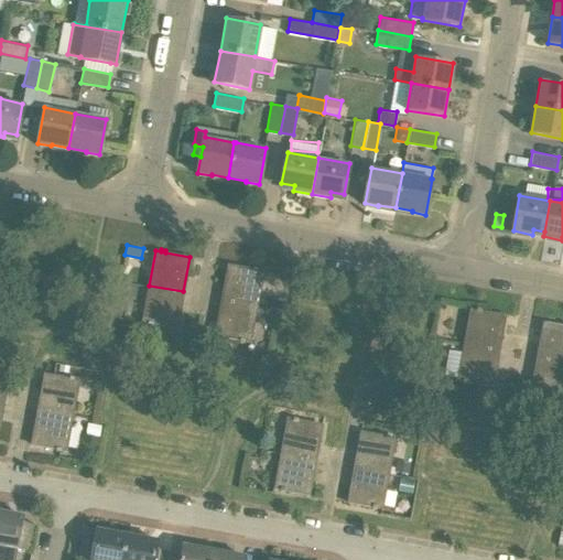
[(262,270),(257,269),(258,267),(253,266),(252,268),(228,264),(222,299),(256,304),(262,270)]
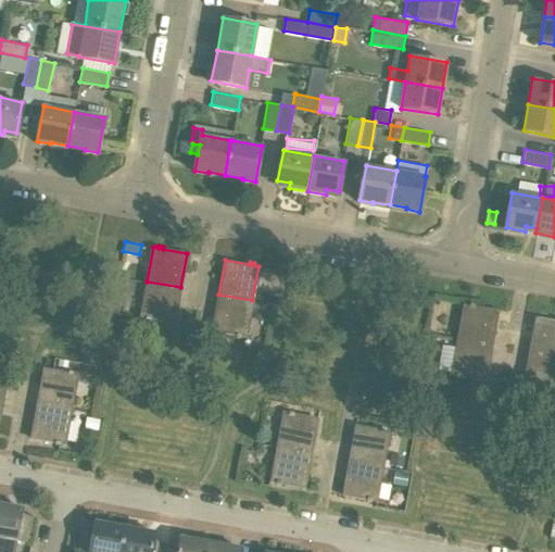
[(126,291),(134,292),(136,279),(128,278),(126,291)]
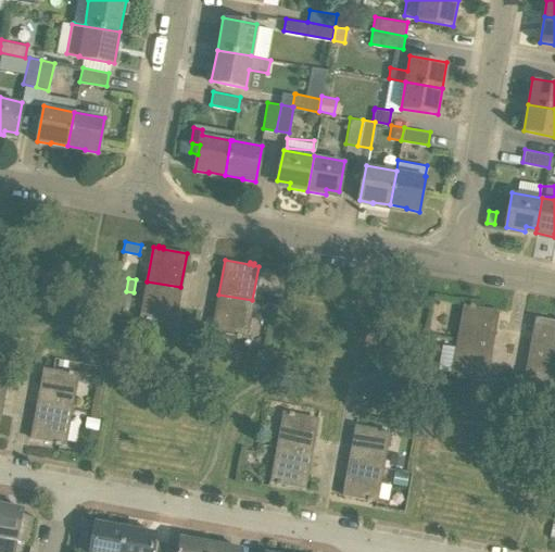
[(147,281),(140,315),(146,316),(146,317),(150,318),(150,317),(174,322),(180,287),(147,281)]
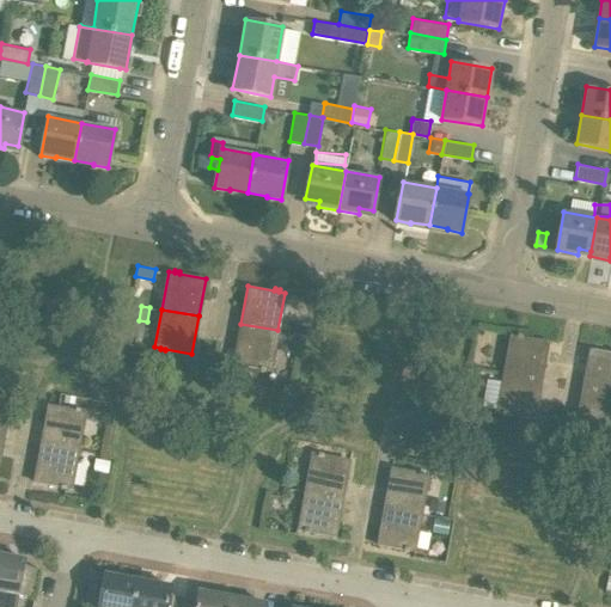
[(292,332),(307,336),(310,324),(294,322),(292,332)]
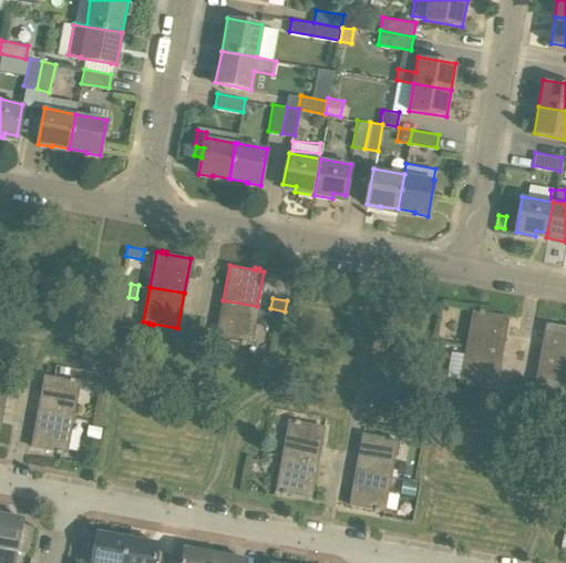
[(223,300),(219,317),(216,335),(242,339),(240,341),(246,343),(246,340),(250,341),(257,306),(223,300)]
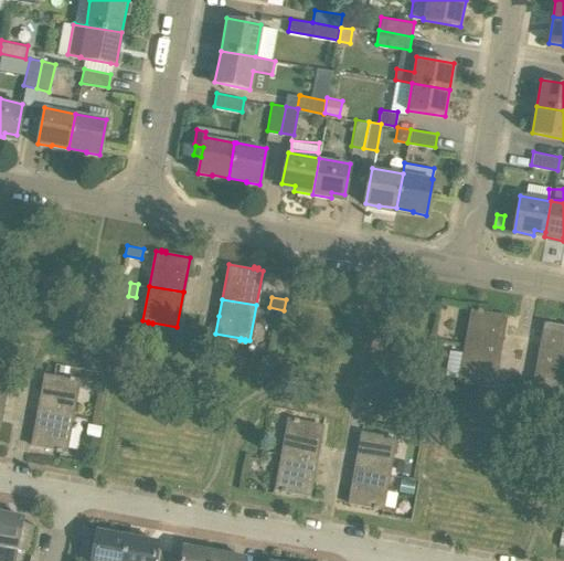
[(506,315),(481,310),(481,308),(477,307),(477,309),(471,309),(465,343),(499,350),(506,315)]
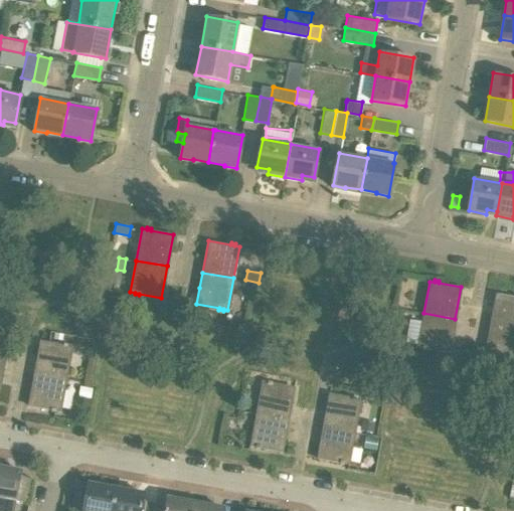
[(490,325),(513,329),(513,296),(496,294),(490,325)]
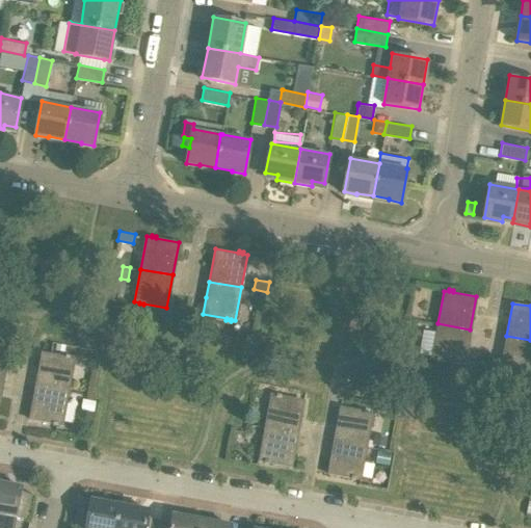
[(437,323),(431,357),(436,357),(436,359),(441,360),(441,358),(463,362),(470,330),(437,323)]
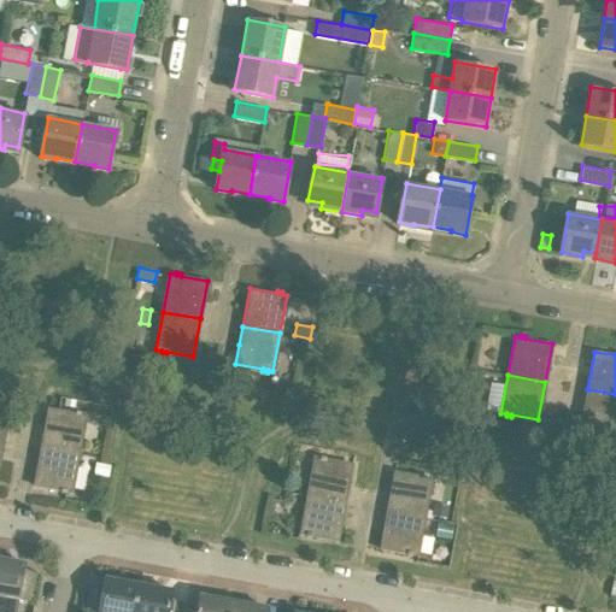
[(615,394),(587,389),(581,428),(608,433),(606,434),(612,435),(612,434),(615,434),(615,394)]
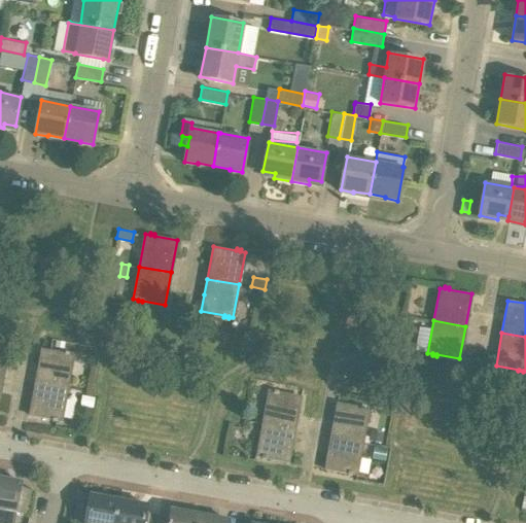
[(0,374),(3,375),(9,342),(0,340),(0,374)]
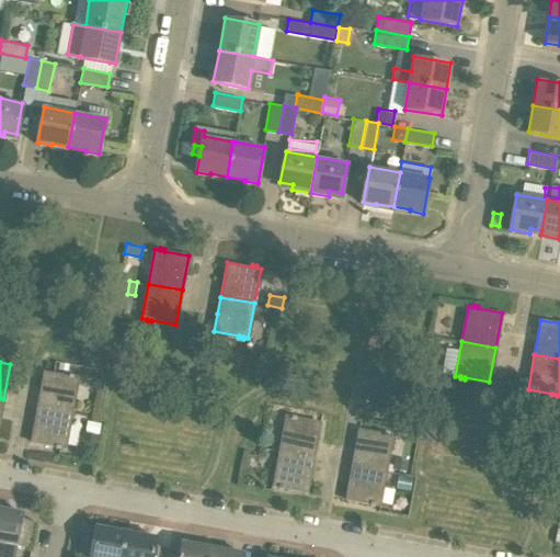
[(44,371),(37,406),(71,411),(78,376),(72,376),(73,374),(69,373),(68,375),(44,371)]
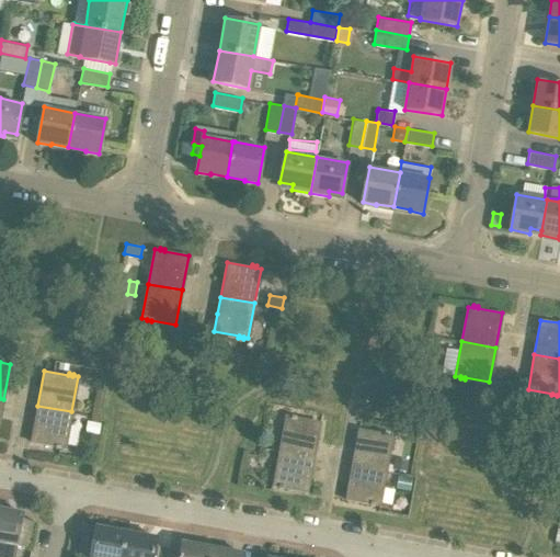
[(475,385),(459,383),(457,396),(472,398),(475,385)]
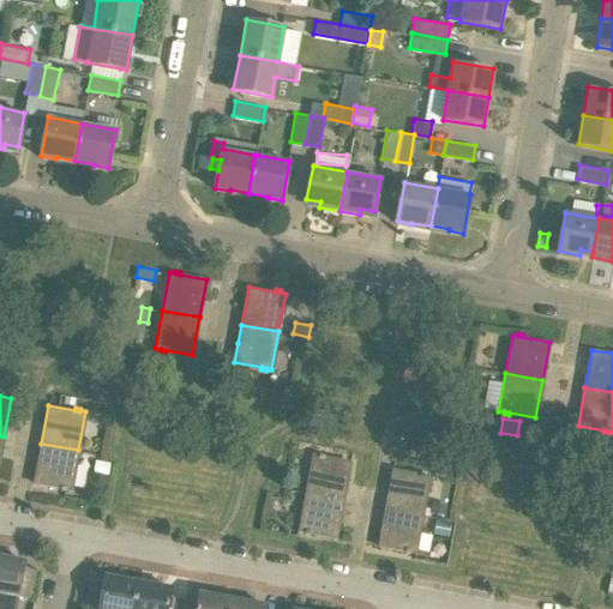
[(78,450),(41,444),(35,481),(61,486),(60,488),(65,489),(67,487),(72,488),(78,450)]
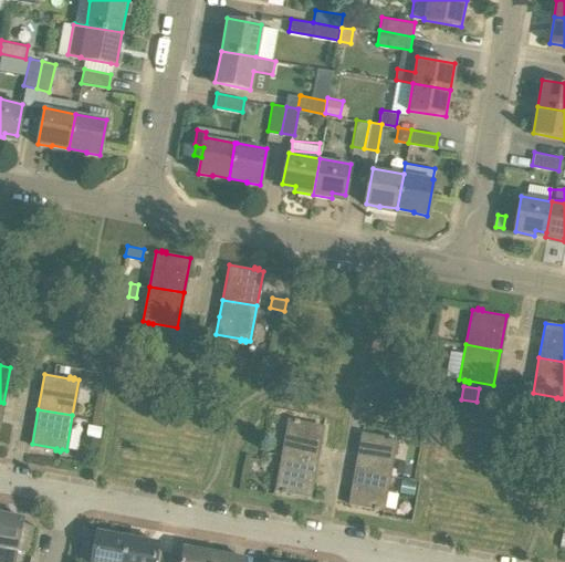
[(316,459),(323,425),(299,420),(299,418),(294,418),(294,419),(289,418),(282,454),(316,459)]
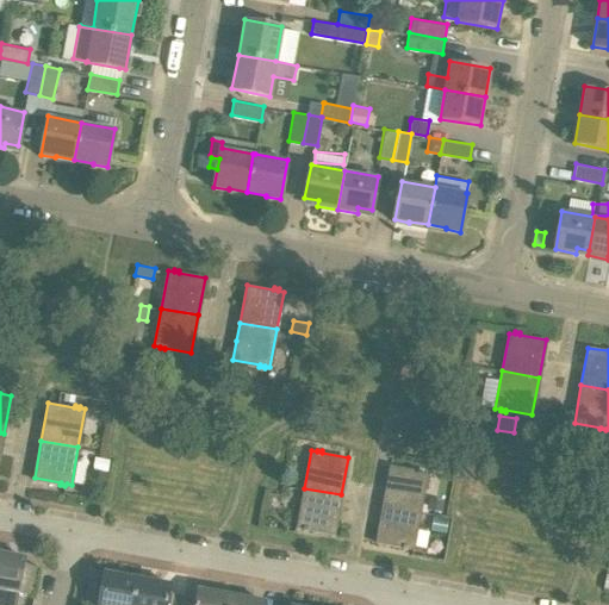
[(94,455),(92,467),(107,469),(110,457),(104,456),(94,455)]
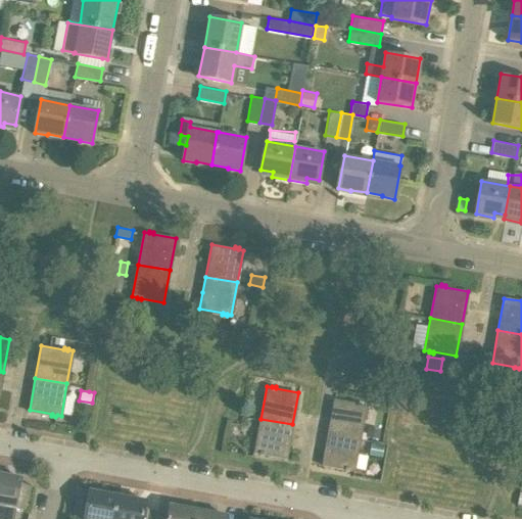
[(366,405),(362,404),(362,403),(358,402),(357,403),(334,399),(328,431),(360,437),(366,405)]
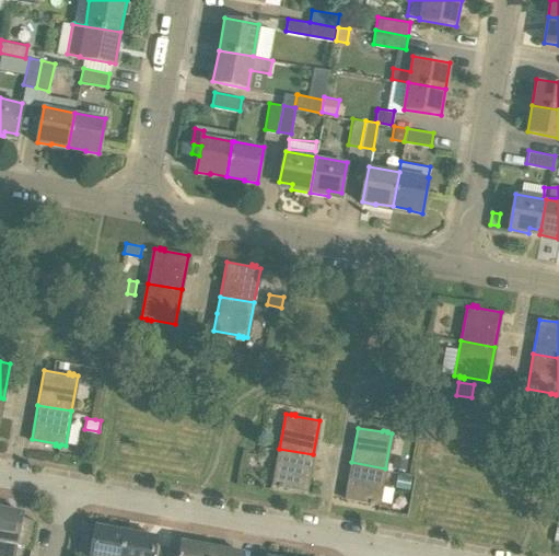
[(306,489),(313,454),(279,449),(279,450),(274,479),(272,483),(278,484),(278,486),(282,486),(282,485),(306,489)]
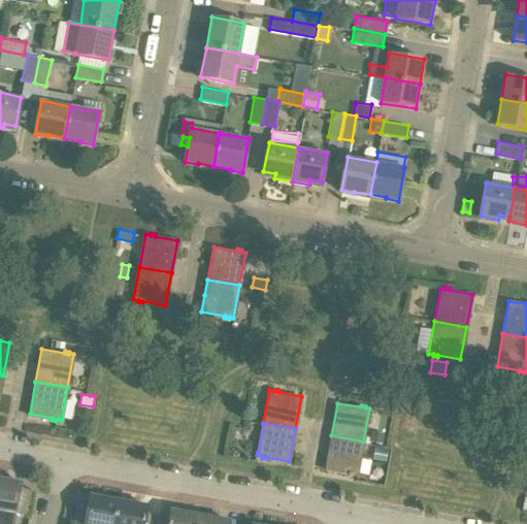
[(331,435),(329,452),(326,468),(349,472),(348,473),(353,475),(353,472),(358,473),(363,441),(331,435)]
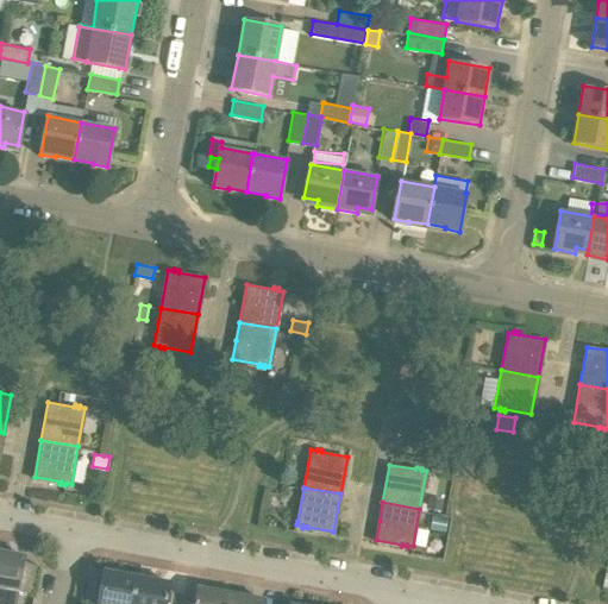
[(445,529),(446,517),(432,515),(430,527),(445,529)]
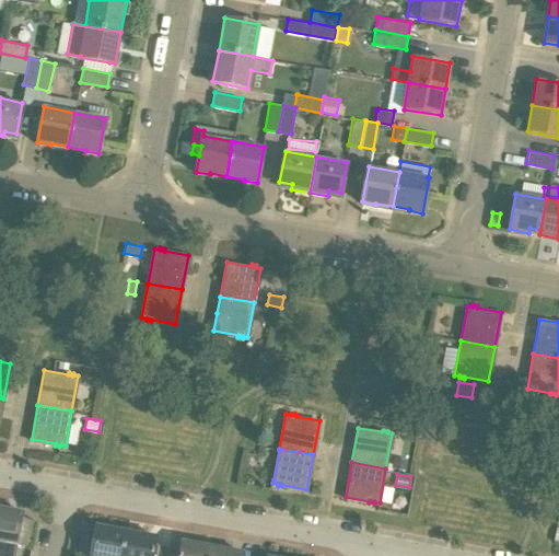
[(0,551),(2,541),(18,543),(31,545),(35,521),(22,516),(22,514),(23,511),(0,506),(0,551)]
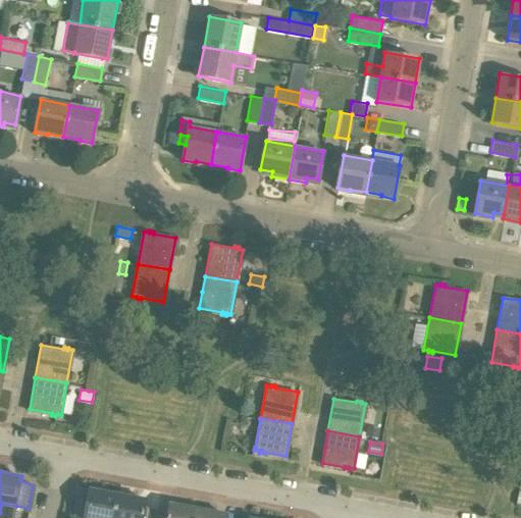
[(83,517),(112,517),(117,494),(89,488),(83,517)]
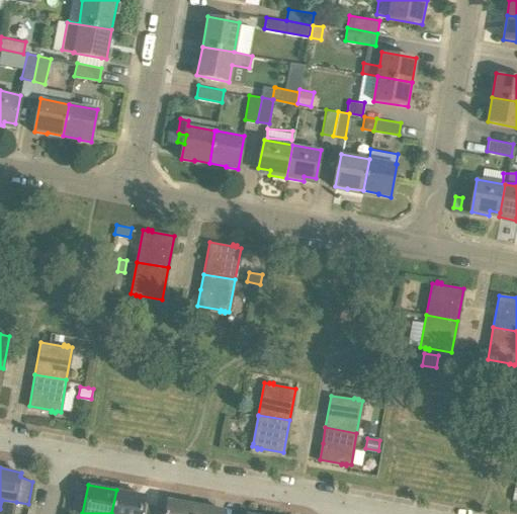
[(111,513),(141,513),(145,495),(116,490),(111,513)]
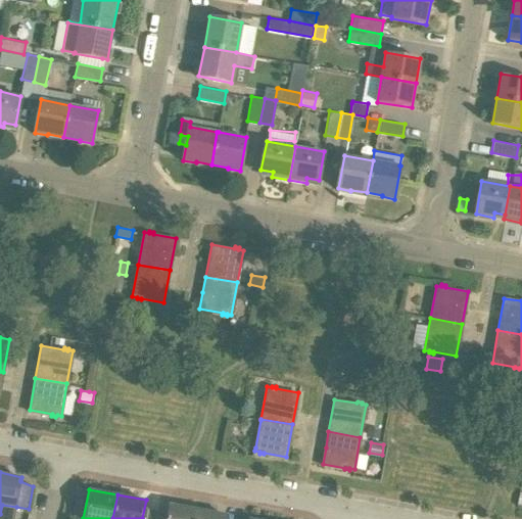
[(196,518),(198,510),(170,504),(167,518),(196,518)]
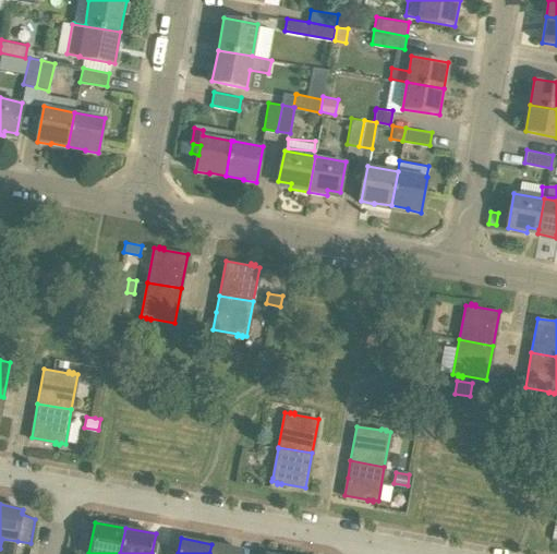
[(240,553),(242,550),(212,544),(209,553),(240,553)]
